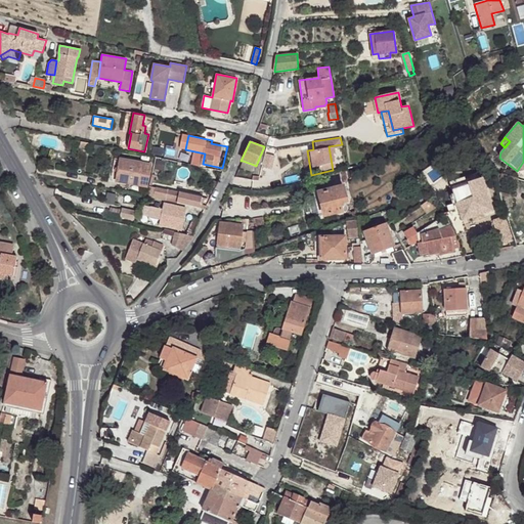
[(95,145),(93,154),(102,156),(103,147),(95,145)]
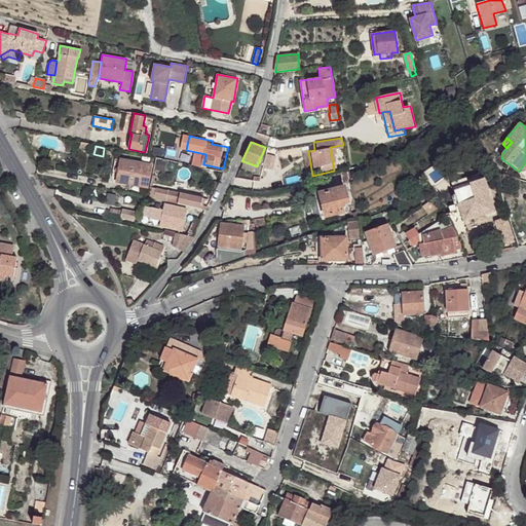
[(180,151),(178,158),(190,160),(191,153),(180,151)]
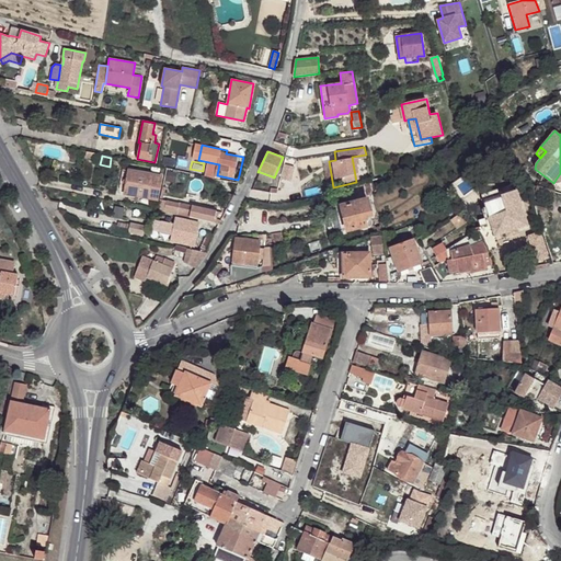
[(129,170),(125,194),(157,199),(161,176),(129,170)]
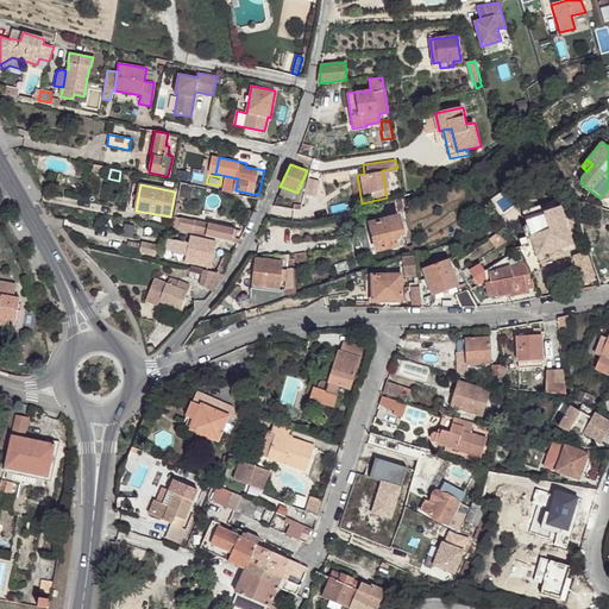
[(183,186),(181,196),(190,198),(192,187),(183,186)]
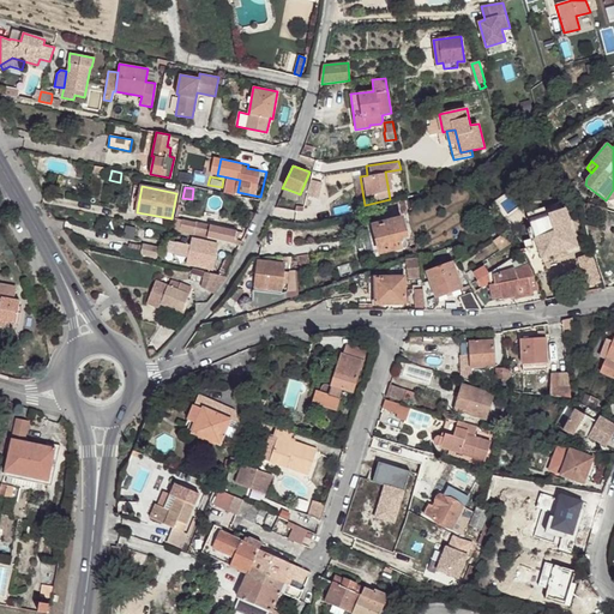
[(284,188),(283,196),(295,200),(298,193),(284,188)]
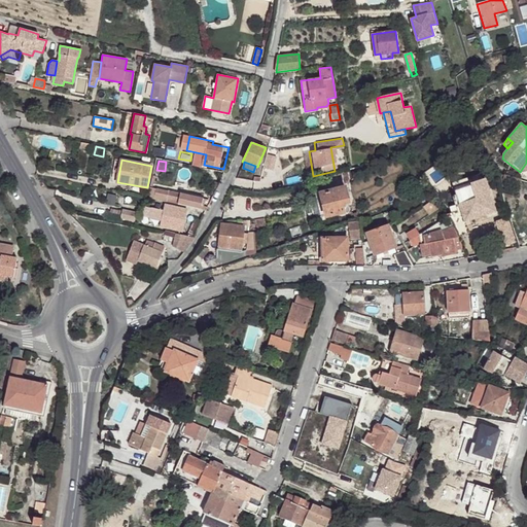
[(483,173),(452,183),(454,189),(485,179),(483,173)]
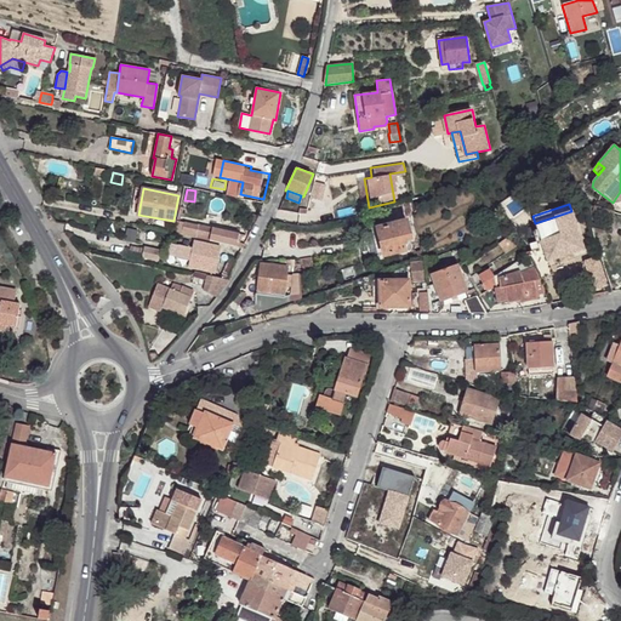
[(594,206),(593,211),(613,217),(615,212),(594,206)]
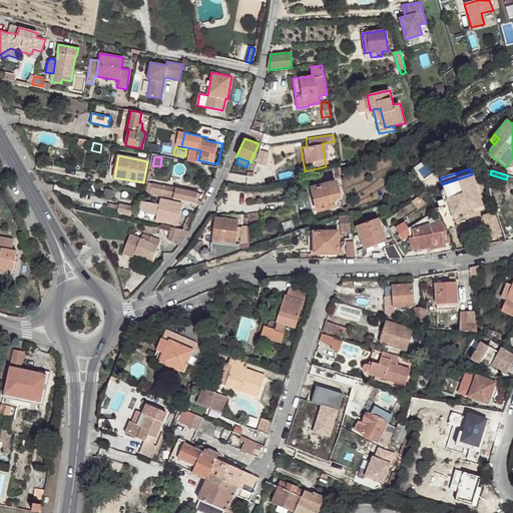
[(439,214),(446,230),(457,226),(453,215),(462,212),(473,208),(482,205),(472,174),(442,184),(447,198),(449,204),(439,207),(434,208),(439,214)]
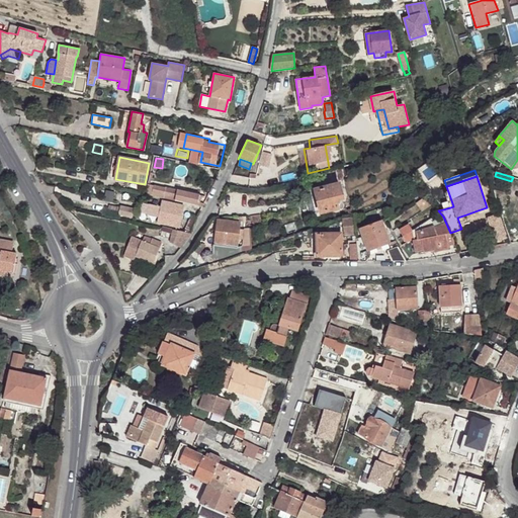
[(320,212),(321,213),(338,209),(336,202),(343,200),(339,183),(315,189),(320,212)]
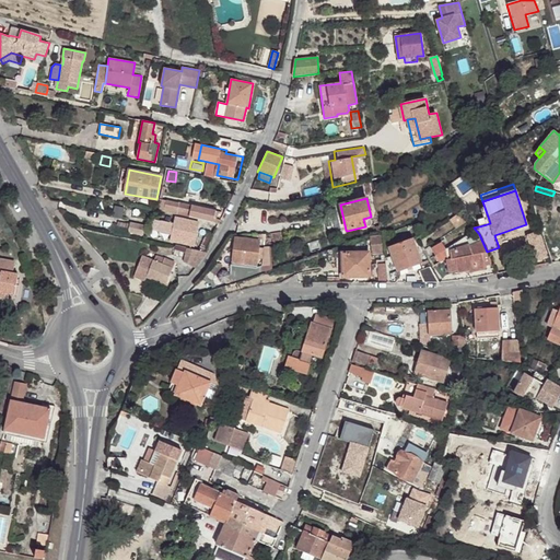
[(164,211),(166,200),(160,199),(158,210),(164,211)]
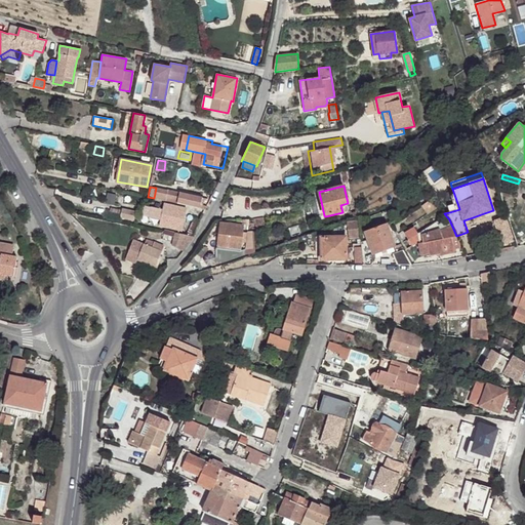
[(156,188),(154,198),(201,208),(206,210),(207,206),(201,205),(203,198),(156,188)]
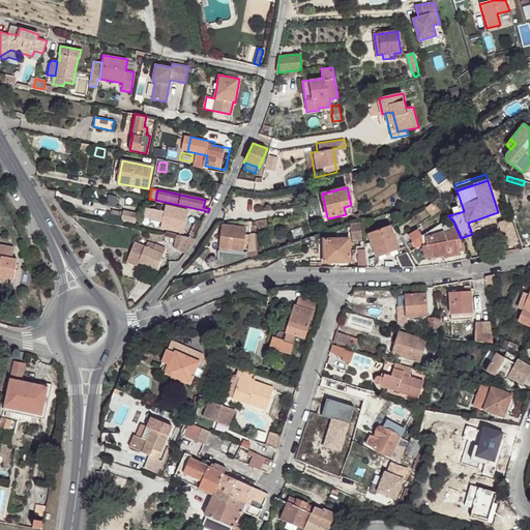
[(321,192),(317,193),(322,218),(327,217),(322,194),(321,192)]
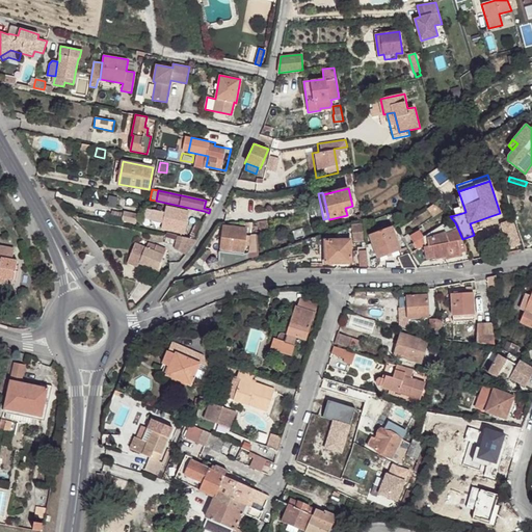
[(428,208),(434,216),(442,210),(435,203),(428,208)]
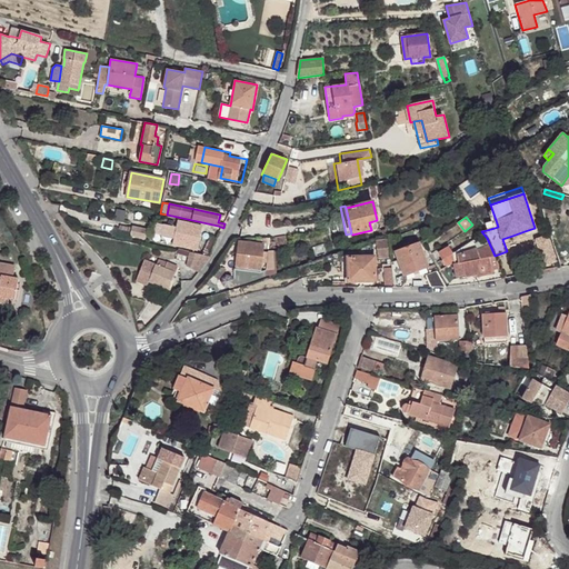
[(173,238),(172,245),(197,250),(202,226),(178,220),(177,227),(165,225),(161,235),(173,238)]
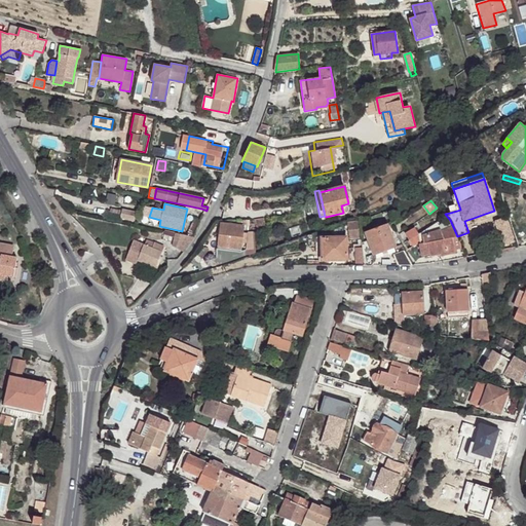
[(449,207),(450,213),(460,210),(458,203),(449,207)]
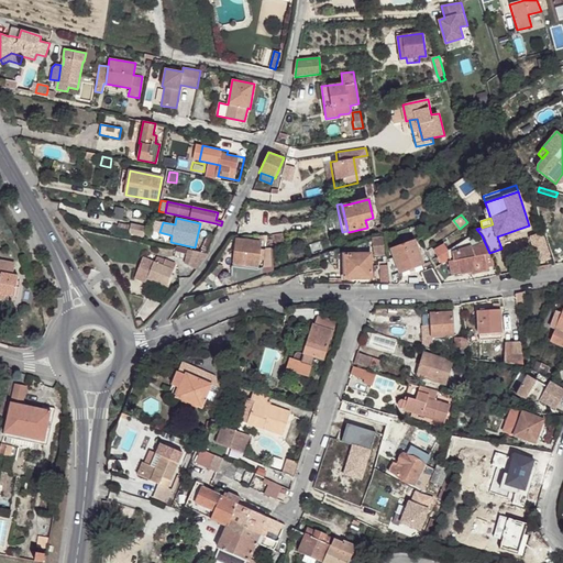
[(131,223),(129,233),(144,236),(146,227),(131,223)]
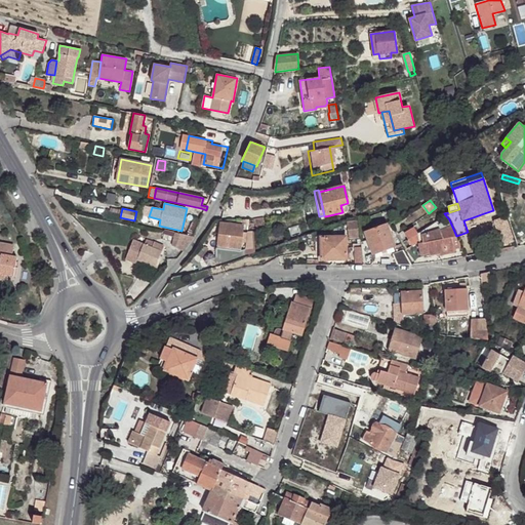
[(484,213),(473,217),(474,223),(486,218),(484,213)]
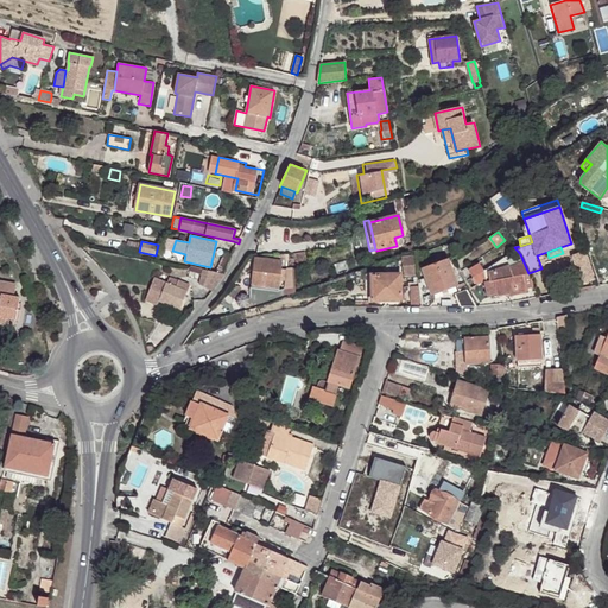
[(225,252),(216,272),(223,273),(232,254),(225,252)]
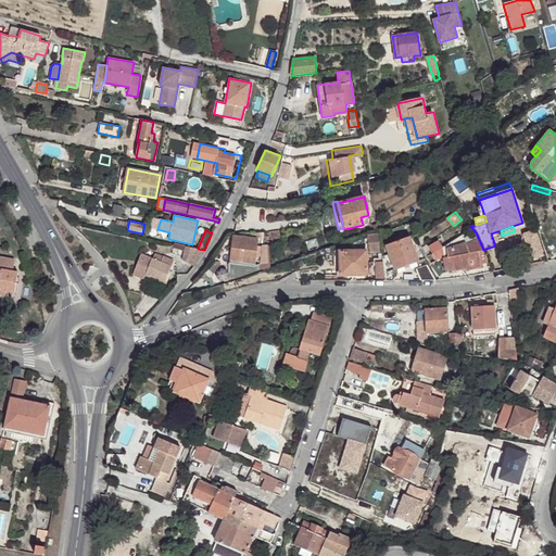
[(269,231),(273,247),(282,244),(279,230),(269,231)]
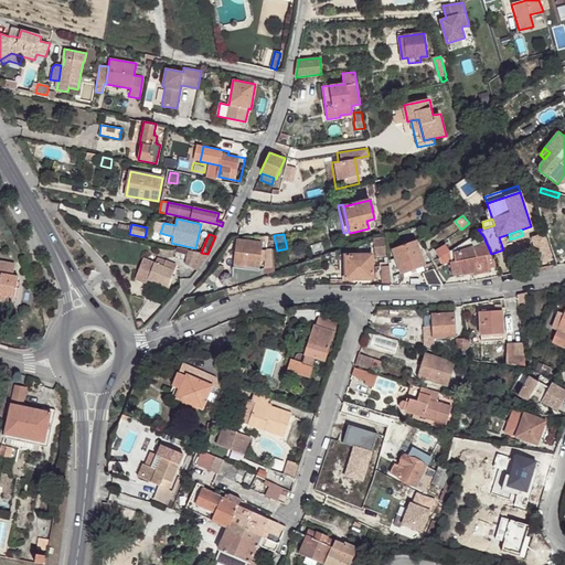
[(544,234),(532,237),(541,264),(553,259),(544,234)]
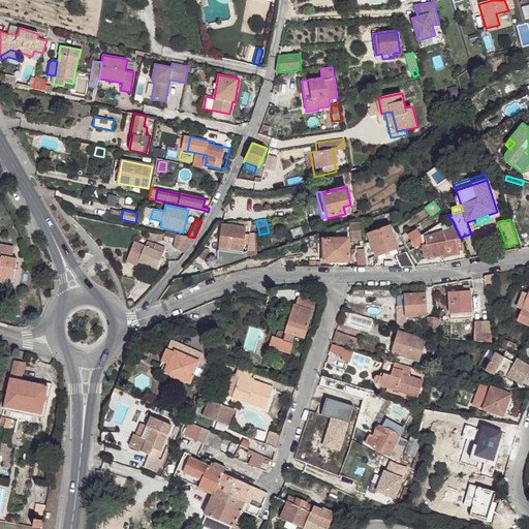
[(422,245),(424,258),(432,256),(433,257),(443,255),(444,257),(459,255),(458,251),(465,249),(460,238),(453,221),(442,226),(440,223),(422,236),(417,229),(407,236),(415,248),(422,245)]
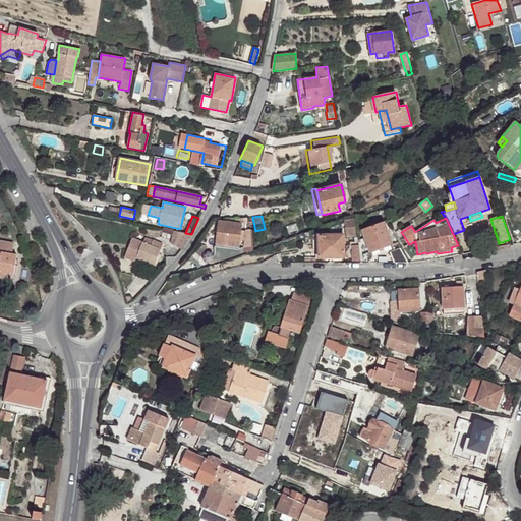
[(357,234),(356,220),(345,221),(346,235),(357,234)]
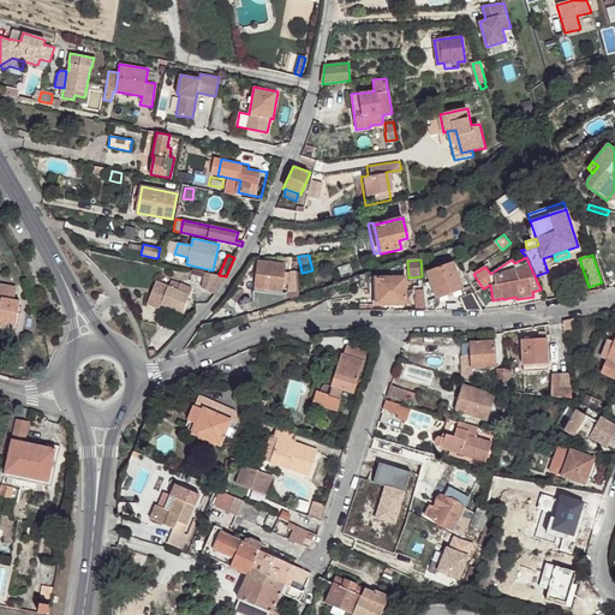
[(255,292),(254,312),(298,298),(297,270),(290,272),(290,273),(284,272),(285,264),(260,261),(256,288),(282,292),(282,284),(288,285),(287,293),(281,294),(255,292)]
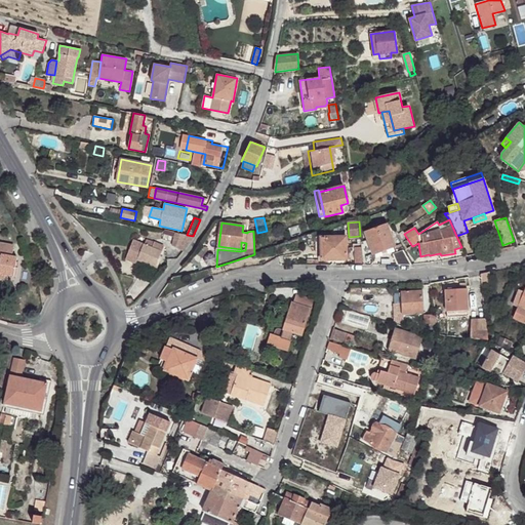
[(387,225),(365,233),(373,254),(395,246),(387,225)]
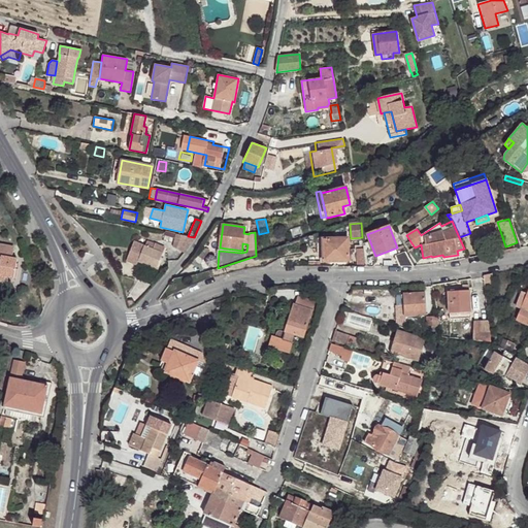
[(185,253),(195,238),(194,237),(188,236),(165,231),(164,235),(174,238),(172,246),(185,253)]
